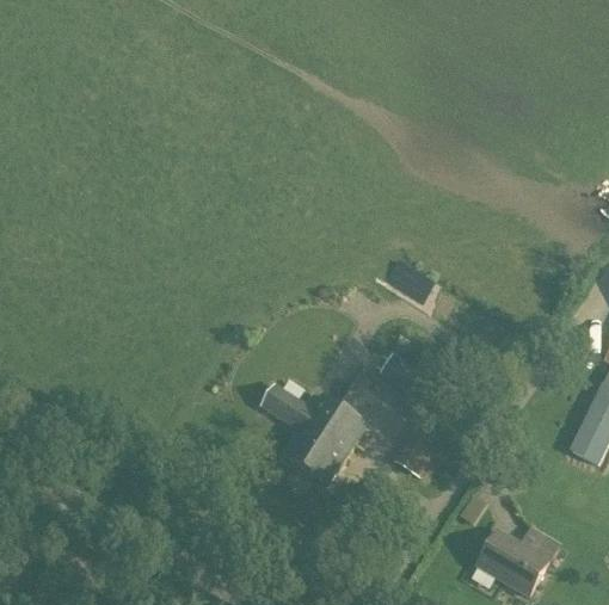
[(429,406),(444,382),(405,356),(403,359),(391,352),(377,372),(429,406)]
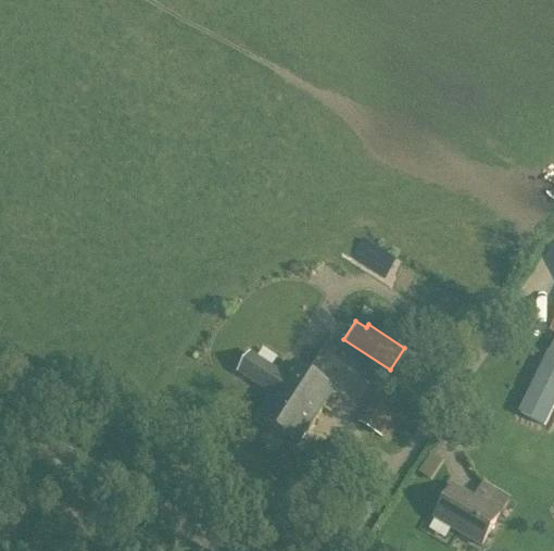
[(237,370),(271,392),(282,372),(250,350),(237,370)]
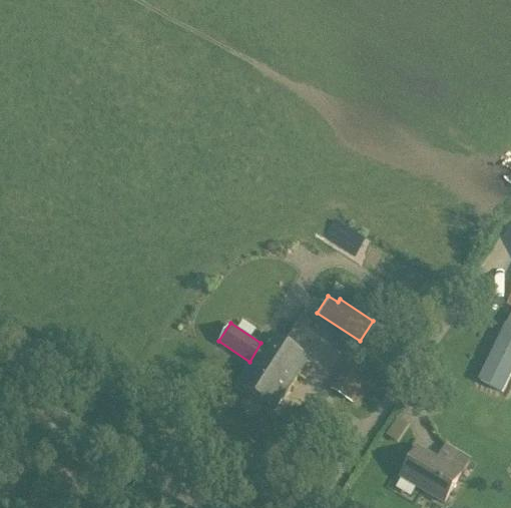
[(261,343),(249,362),(236,382),(275,407),(307,357),(269,331),(261,343)]
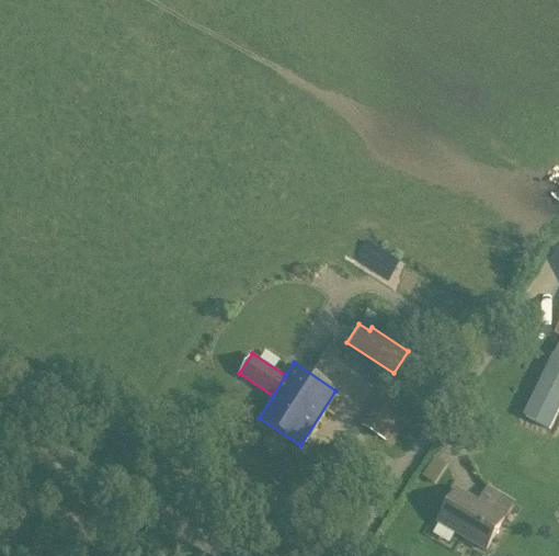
[(384,439),(413,392),(389,376),(360,422),(384,439)]
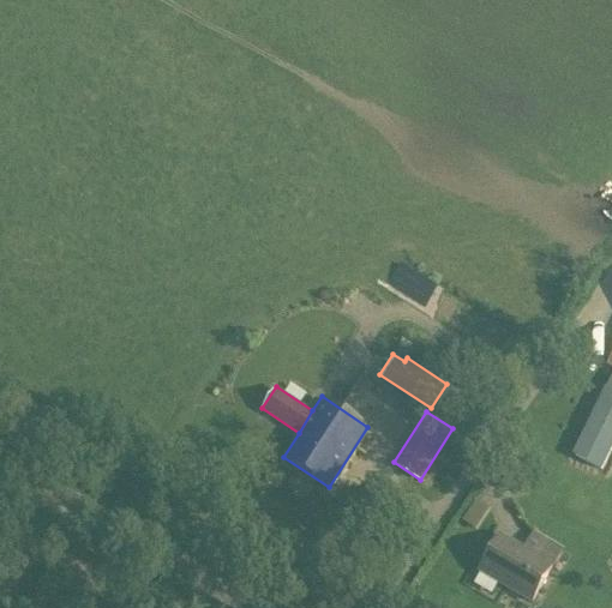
[(551,564),(499,533),(478,570),(529,600),(551,564)]
